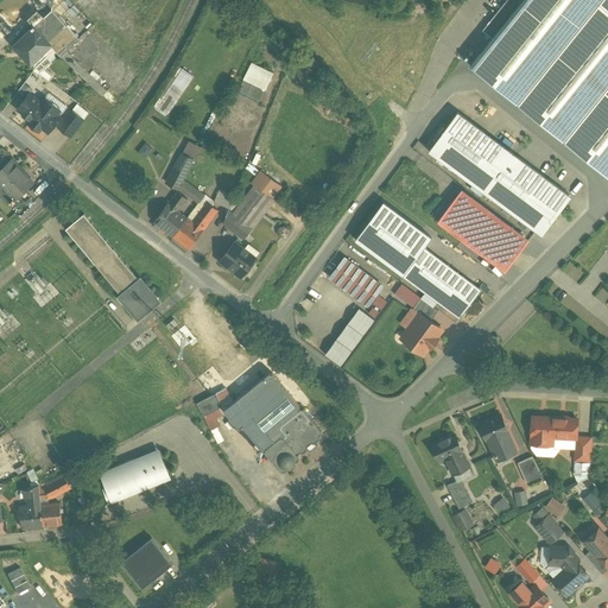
[(607,0),(523,0),(493,38),(470,65),(607,176),(607,0)]
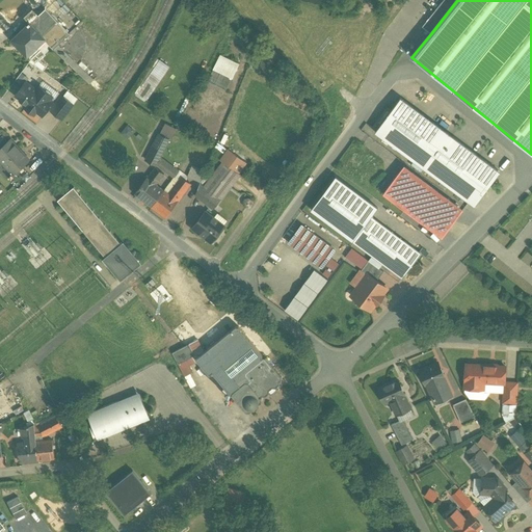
[(444,0),(423,27),(431,33),(457,0),(444,0)]
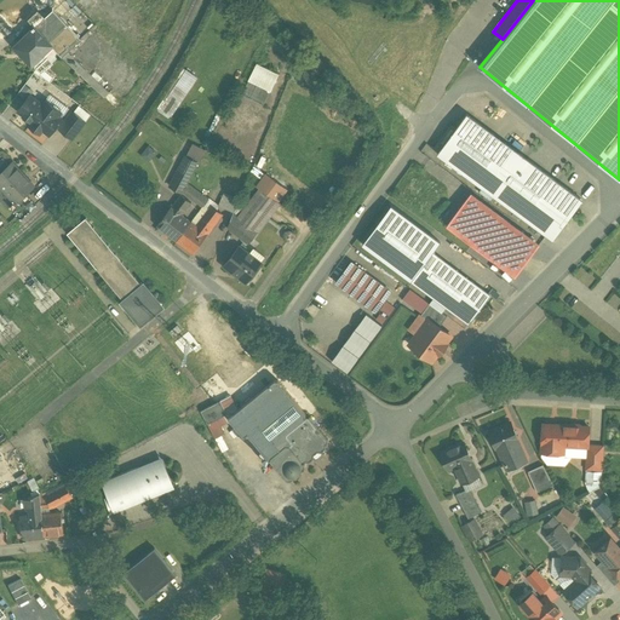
[(53,11),(45,18),(39,11),(28,21),(34,28),(63,57),(62,57),(92,86),(97,81),(67,52),(80,40),(53,11)]
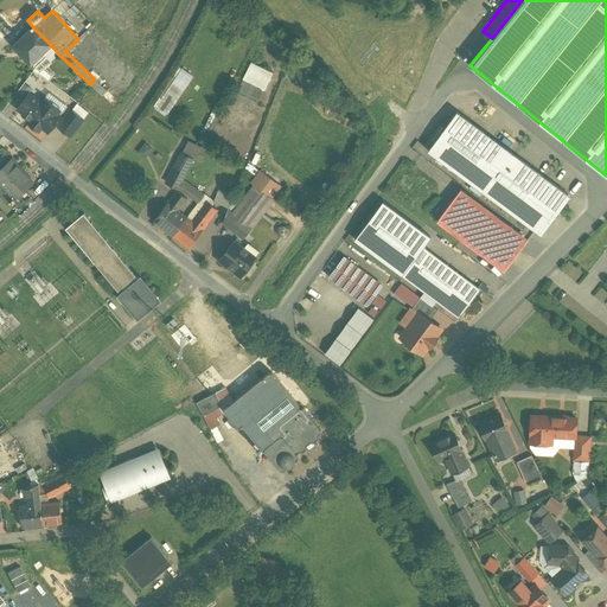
[(62,56),(33,27),(32,29),(32,30),(14,46),(36,69),(46,57),(51,62),(59,55),(61,57),(61,56),(62,56)]
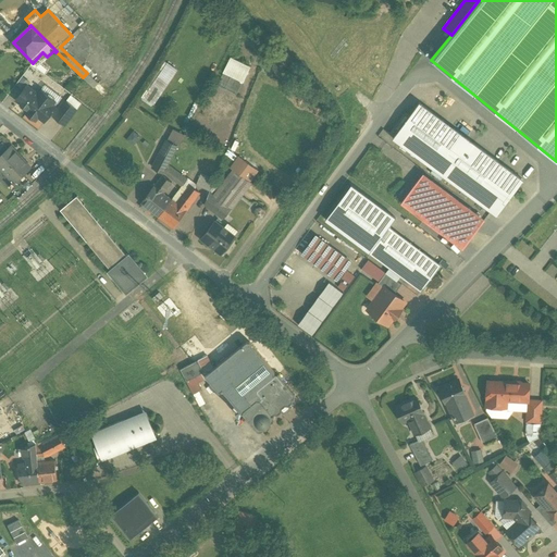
[(232,58),(224,73),(246,83),(252,66),(232,58)]
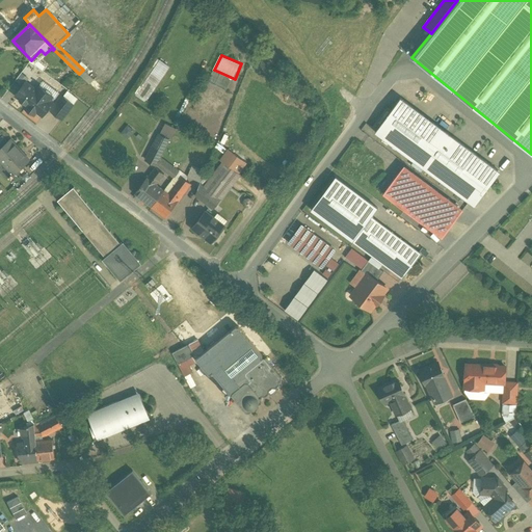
[(229,90),(233,78),(212,71),(208,83),(229,90)]
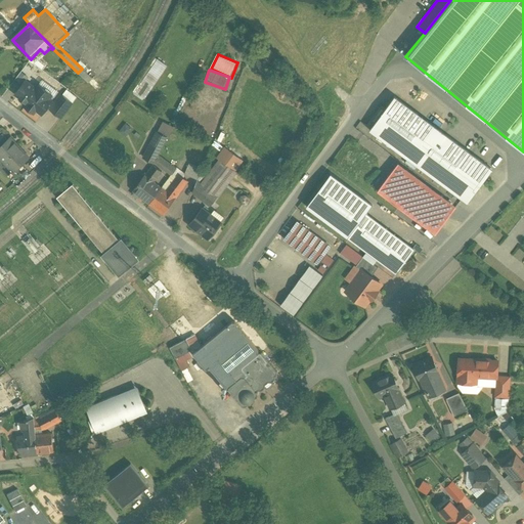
[(36,89),(26,81),(15,94),(28,103),(26,107),(34,114),(36,110),(42,115),(54,98),(38,86),(36,89)]
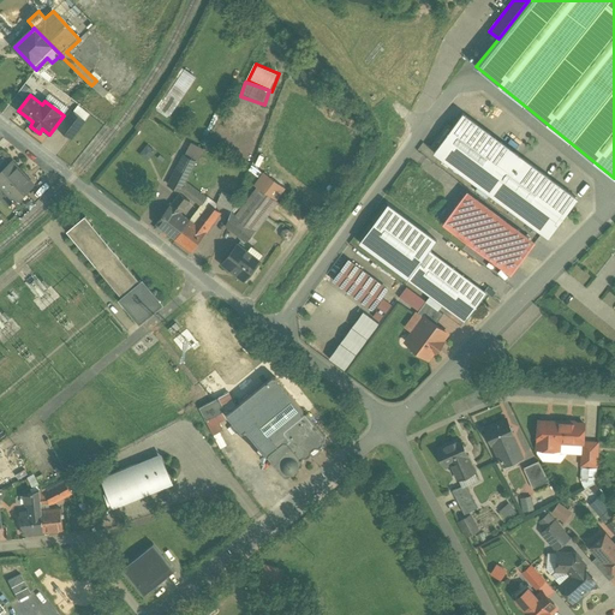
[(84,121),(72,112),(59,129),(72,138),(84,121)]
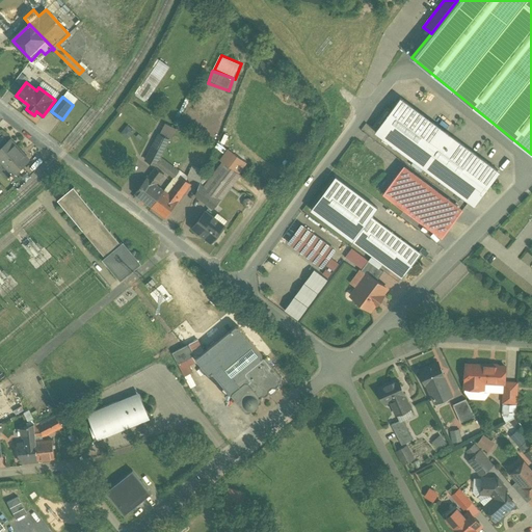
[(500,173),(400,98),(375,132),(475,207),(500,173)]
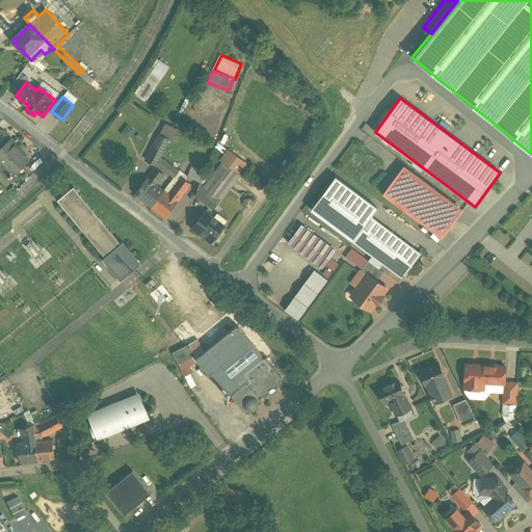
[(272,129),(262,121),(257,128),(266,136),(272,129)]
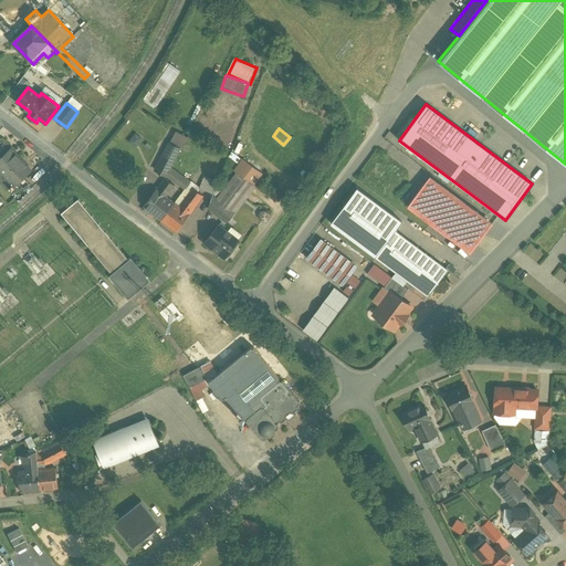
[(136,134),(129,143),(137,147),(143,139),(136,134)]
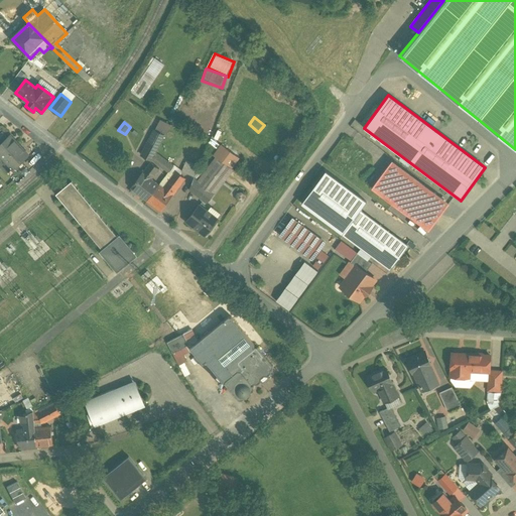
[(28,155),(10,136),(0,145),(0,154),(4,159),(5,159),(13,168),(22,161),(28,155)]
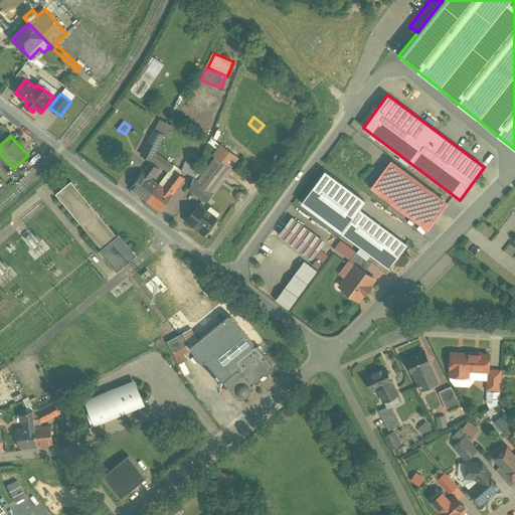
[(154,137),(144,156),(152,161),(162,141),(154,137)]
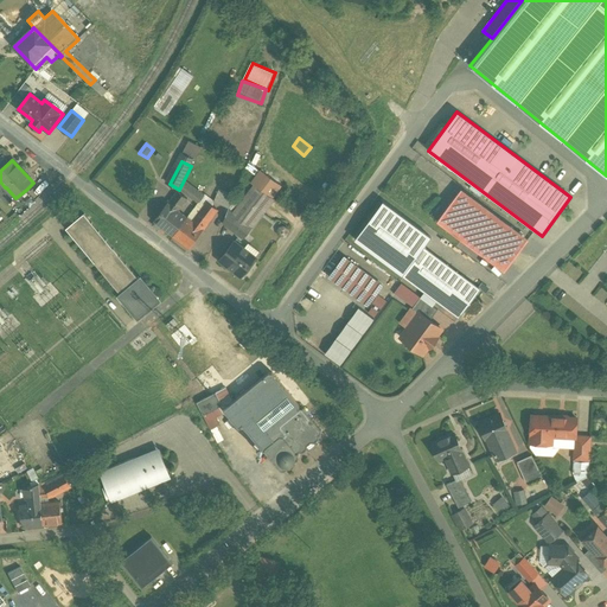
[(255,185),(234,213),(238,217),(253,228),(274,199),(255,185)]
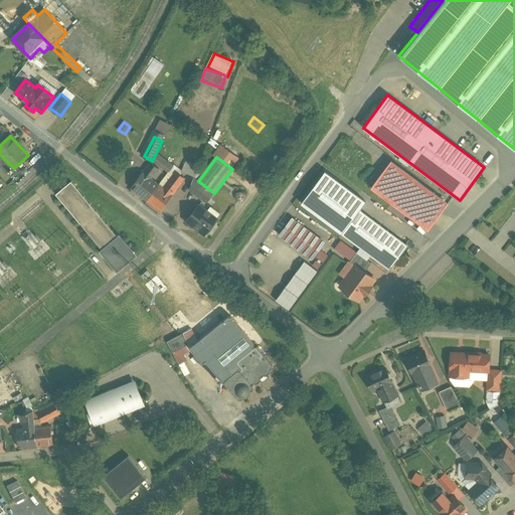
[(13,168),(8,172),(17,183),(31,171),(22,161),(13,168)]
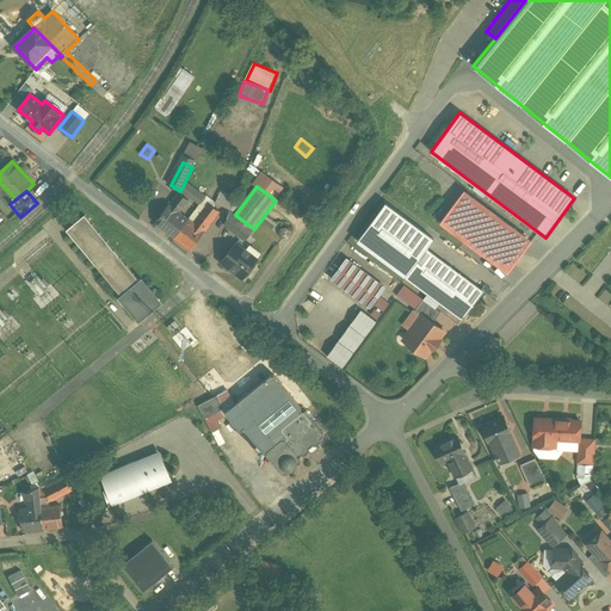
[(178,192),(170,204),(168,204),(154,223),(156,226),(155,228),(160,232),(162,229),(174,238),(189,220),(179,213),(189,201),(178,192)]
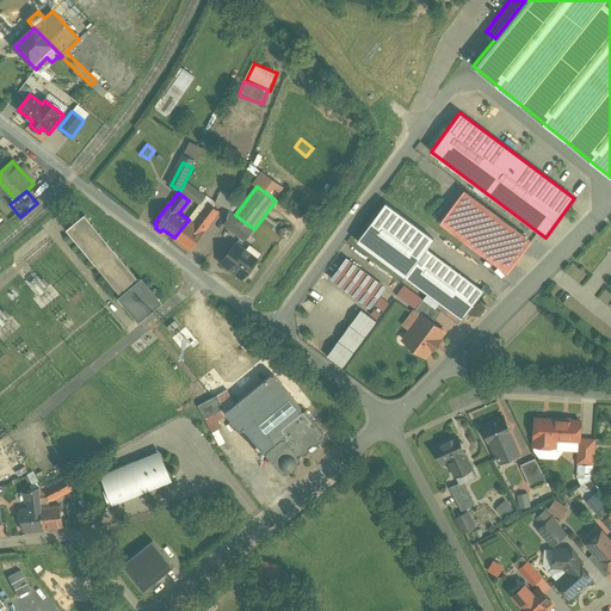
[(235,198),(221,192),(215,204),(230,210),(235,198)]
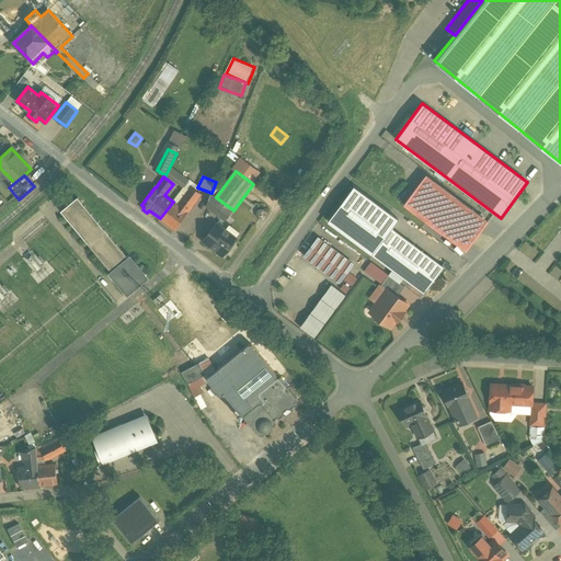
[(485,225),(424,179),(404,204),(466,251),(485,225)]
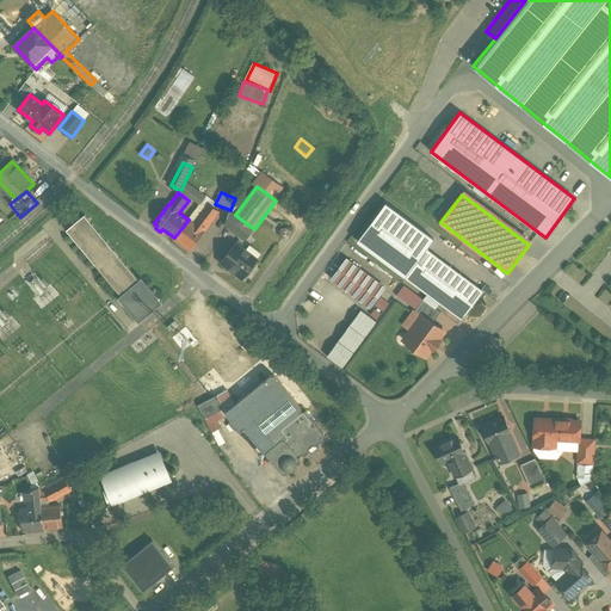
[(208,203),(193,223),(204,232),(220,211),(208,203)]
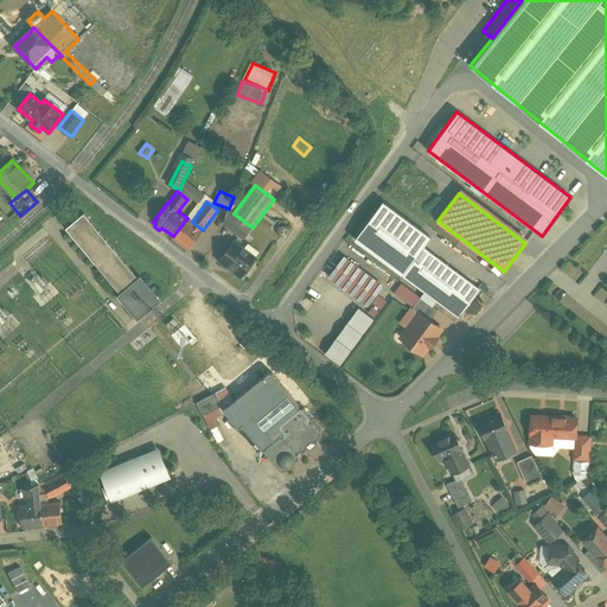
[(430,237),(383,202),(355,240),(402,275),(423,247),(430,237)]
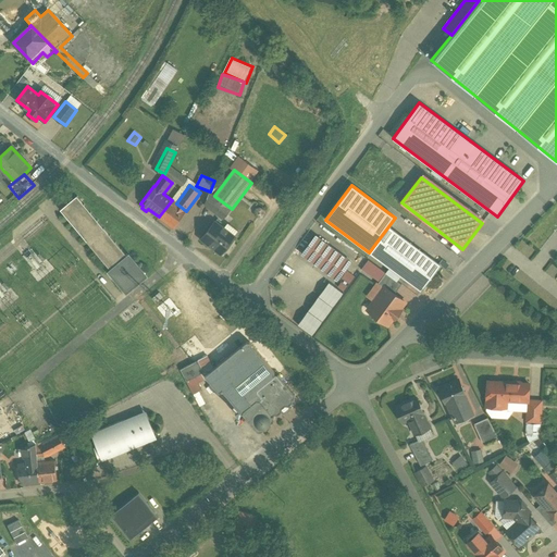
[(130,256),(127,257),(77,196),(61,210),(111,271),(110,272),(127,292),(146,275),(130,256)]
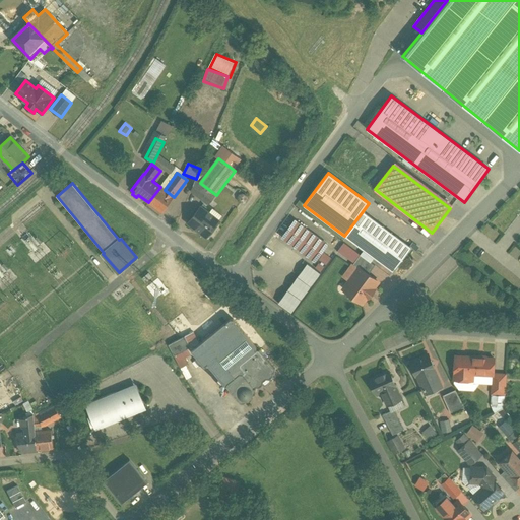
[(204,186),(197,195),(208,204),(216,195),(204,186)]
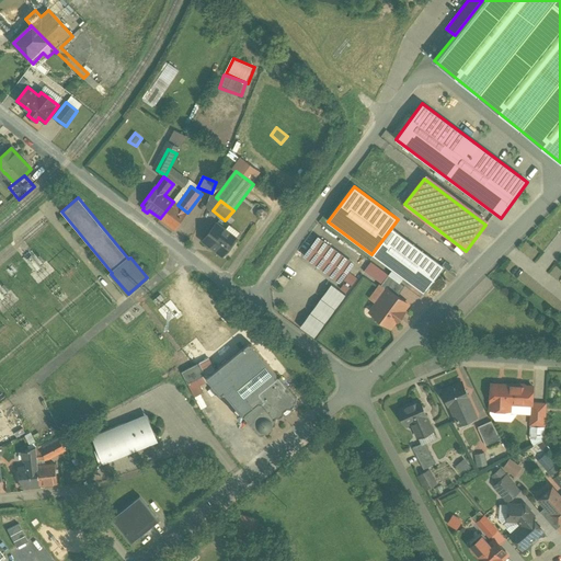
[(178,205),(173,202),(160,218),(175,230),(189,213),(187,213),(178,205)]
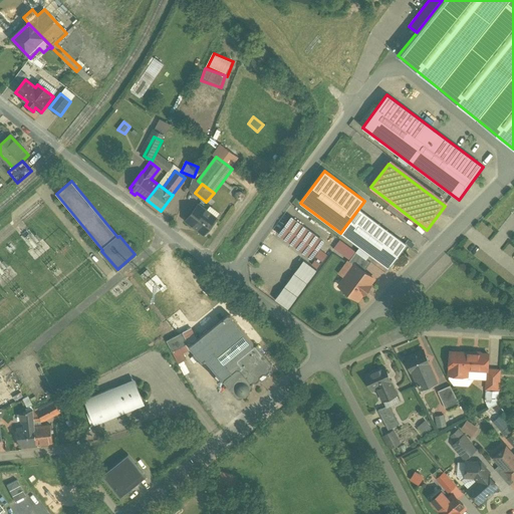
[(217,219),(199,205),(186,221),(204,235),(217,219)]
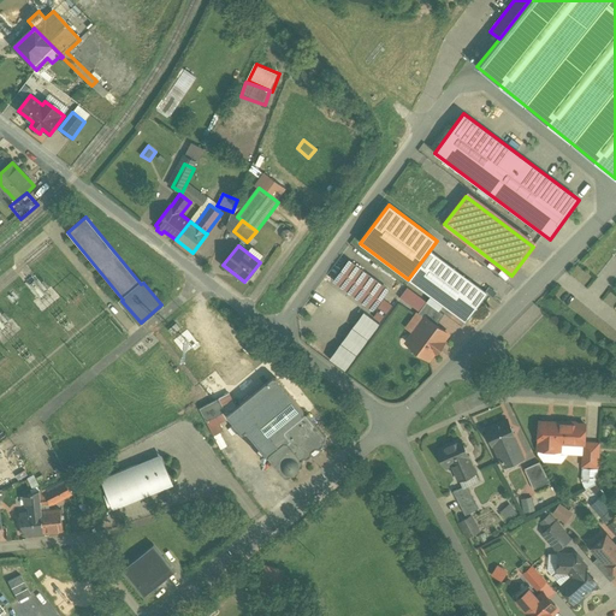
[(487,294),(430,250),(408,279),(431,296),(427,302),(439,311),(443,306),(467,323),(487,294)]
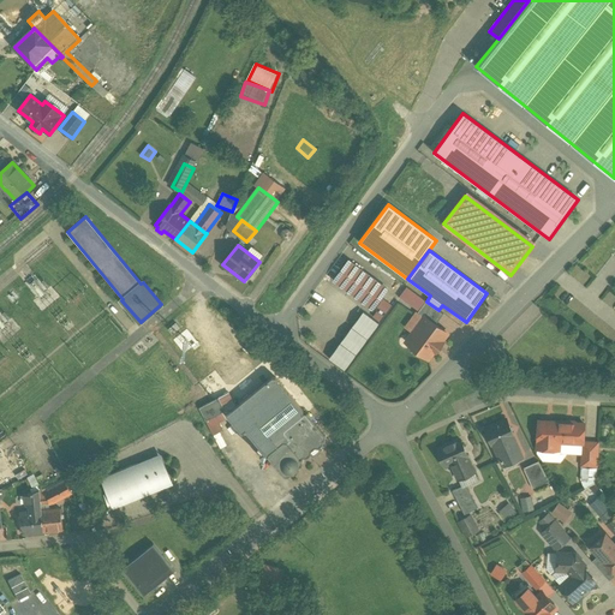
[(386,290),(350,262),(335,280),(372,308),(386,290)]
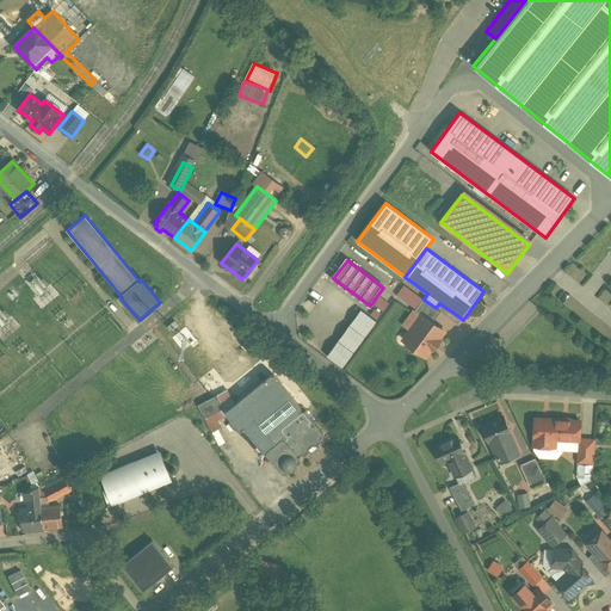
[(424,300),(409,289),(403,297),(418,308),(424,300)]
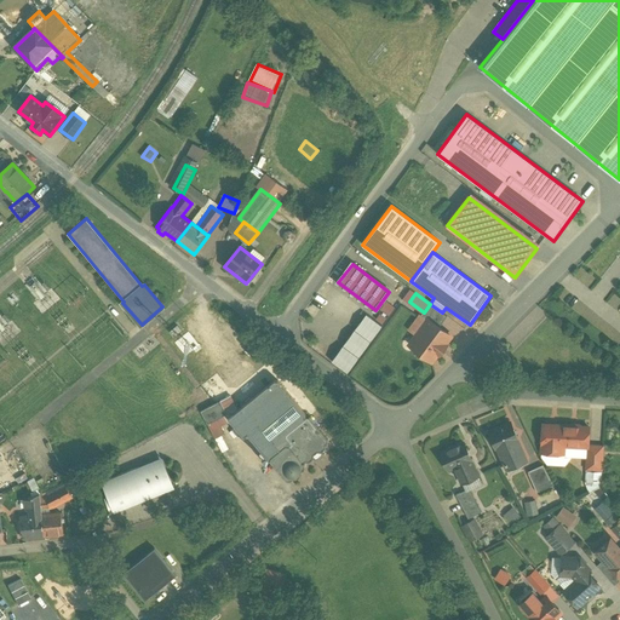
[(424,313),(422,315),(429,321),(429,320),(440,328),(447,317),(442,313),(430,304),(424,313)]
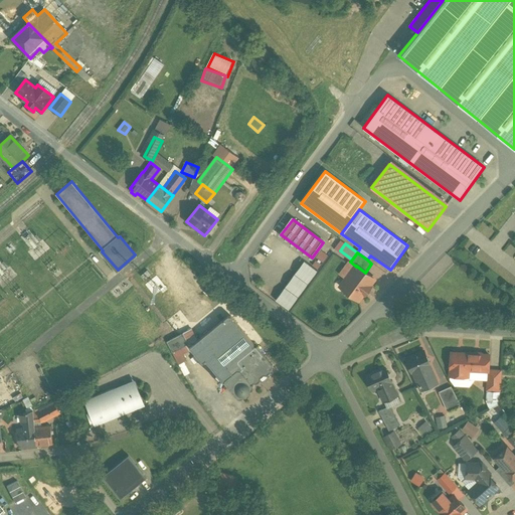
[(365,273),(356,266),(356,267),(341,287),(358,300),(362,295),(364,296),(372,286),(370,285),(374,280),(365,273)]
